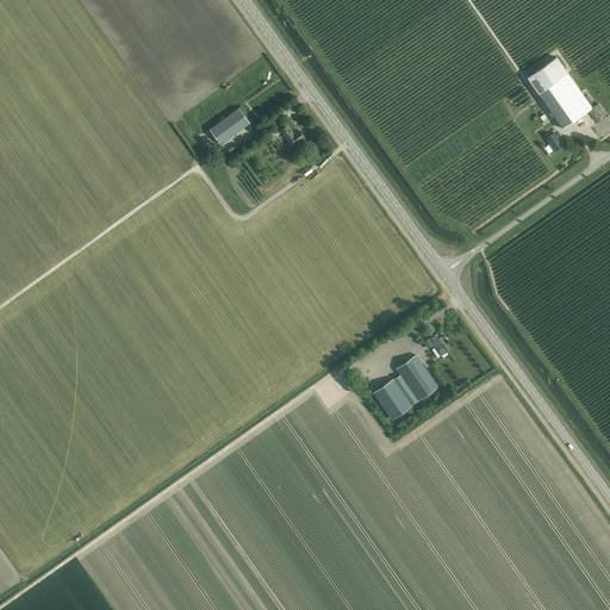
[(528,79),(549,110),(564,129),(589,111),(596,120),(605,113),(598,104),(592,109),(567,73),(558,58),(528,79)]
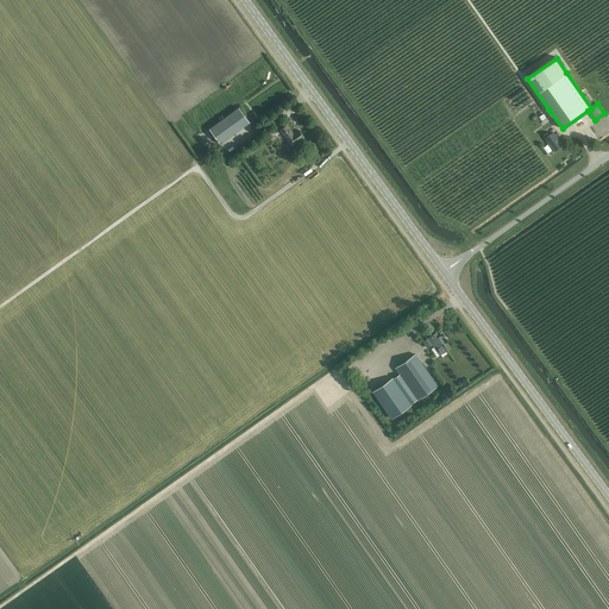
[(220,144),(250,123),(239,108),(209,129),(220,144)]
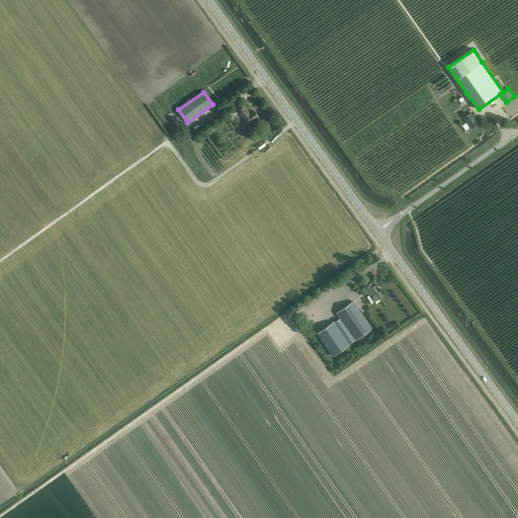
[(251,122),(258,116),(254,110),(251,113),(251,114),(249,114),(247,112),(247,111),(248,111),(244,106),(238,110),(246,121),(249,119),(251,122)]
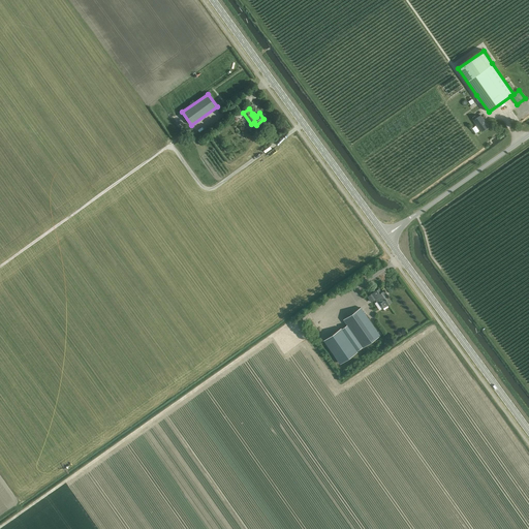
[(480,115),(473,121),(480,131),(488,126),(485,121),(485,122),(484,120),(480,115)]
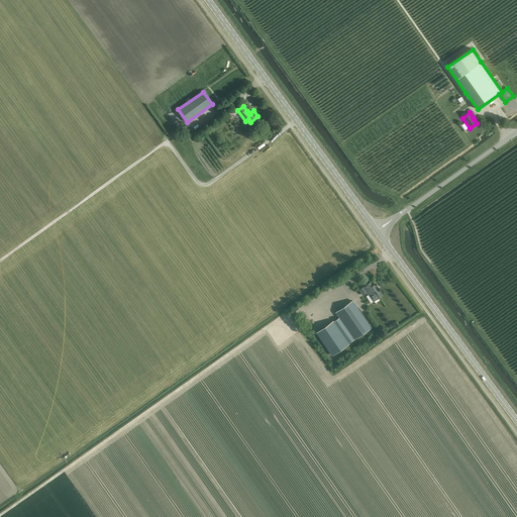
[(363,295),(367,293),(369,295),(373,301),(374,301),(375,300),(378,298),(383,295),(380,290),(379,291),(375,285),(373,286),(371,282),(364,287),(359,290),(363,295)]
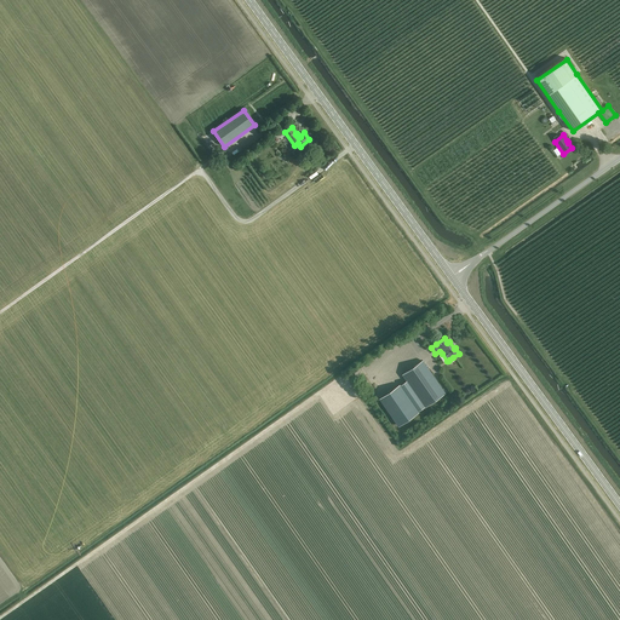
[(403,374),(407,380),(380,400),(399,425),(425,407),(445,392),(423,361),(403,374)]
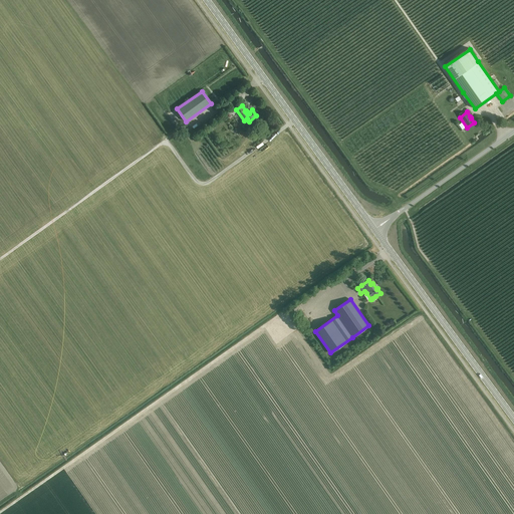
All buildings are outlined.
